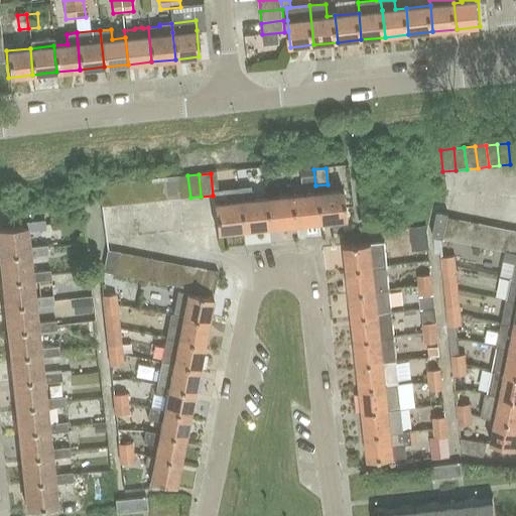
[(190,198),(187,175),(176,176),(179,200),(190,198)]
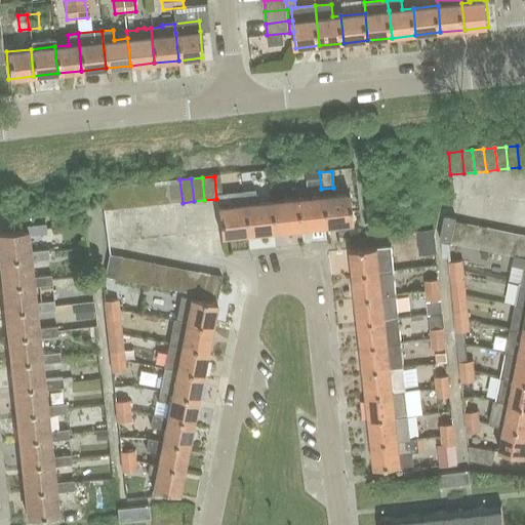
[(183,203),(179,179),(168,182),(171,204),(183,203)]
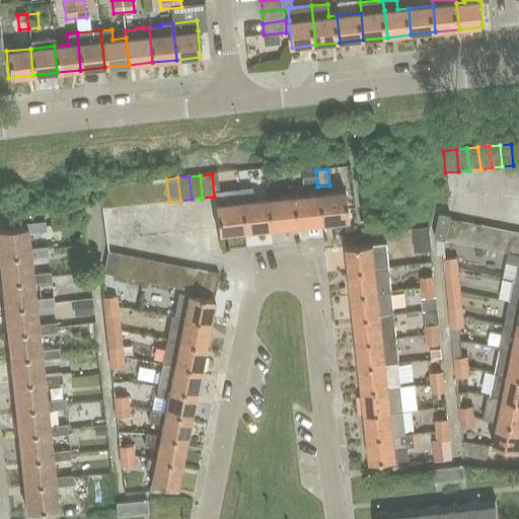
[(169,202),(166,179),(155,180),(158,203),(169,202)]
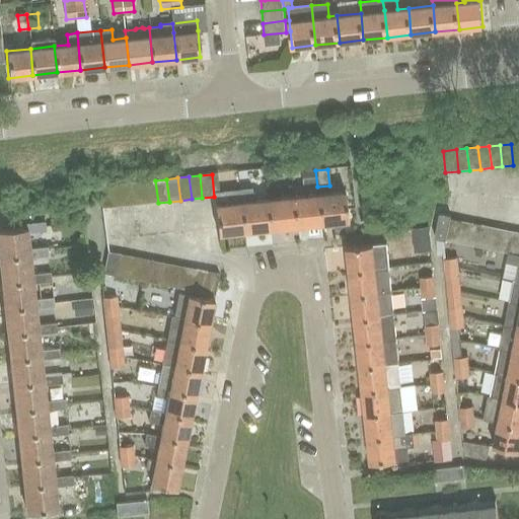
[(158,203),(155,180),(144,181),(147,204),(158,203)]
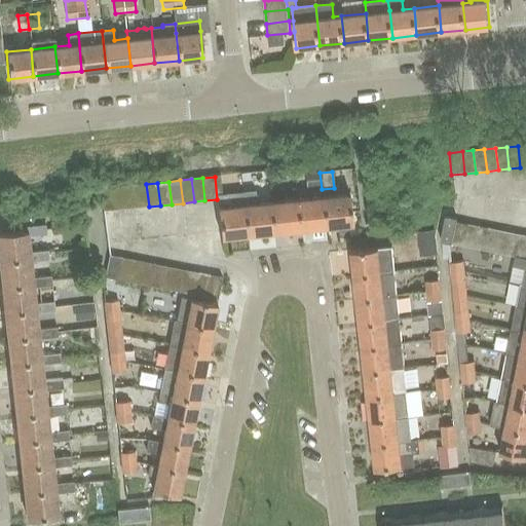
[(138,208),(135,185),(123,186),(126,209),(138,208)]
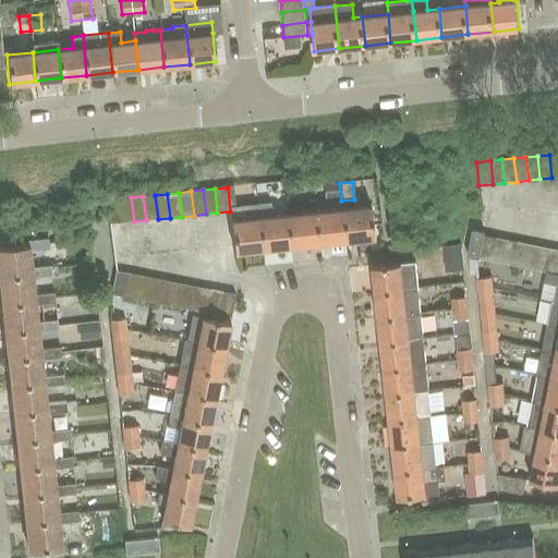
[(134,221),(131,197),(120,198),(122,223),(134,221)]
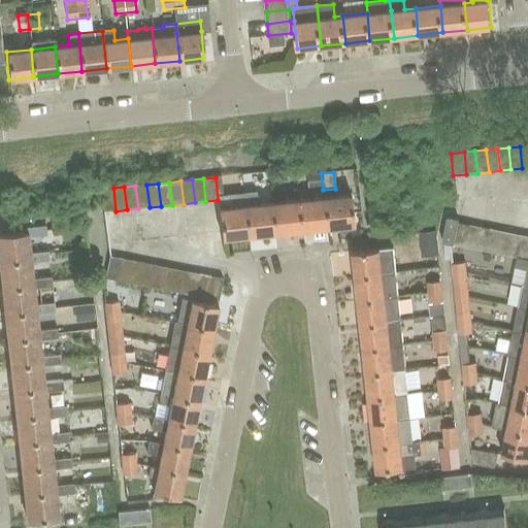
[(116,211),(113,188),(101,190),(103,212),(116,211)]
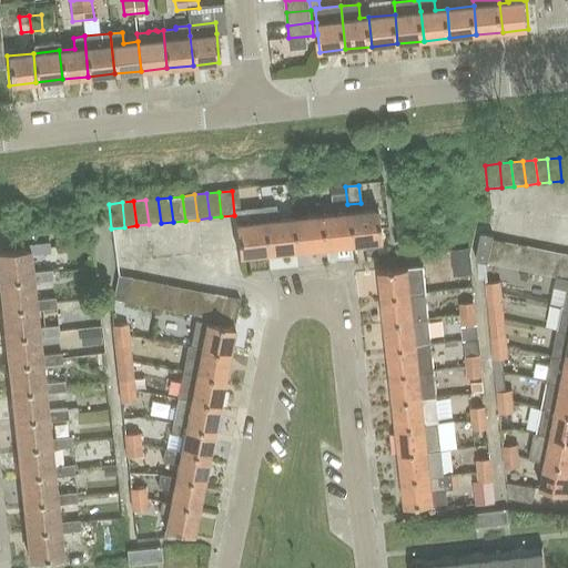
[(296,252),(292,219),(277,220),(276,206),(262,208),(264,222),(267,255),(296,252)]
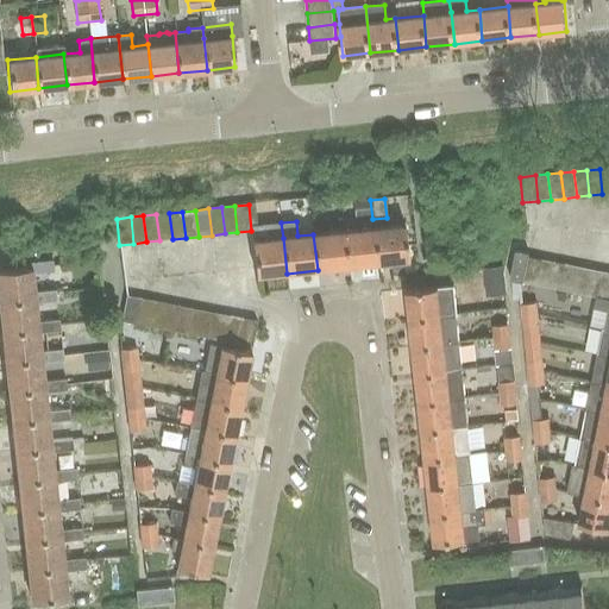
[(378,263),(408,261),(405,225),(375,228),(378,263)]
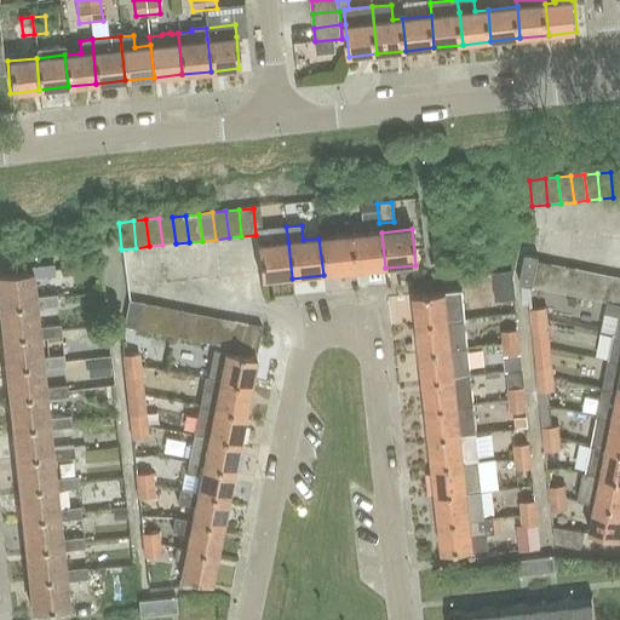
[(354,271),(385,268),(382,233),(349,235),(354,271)]
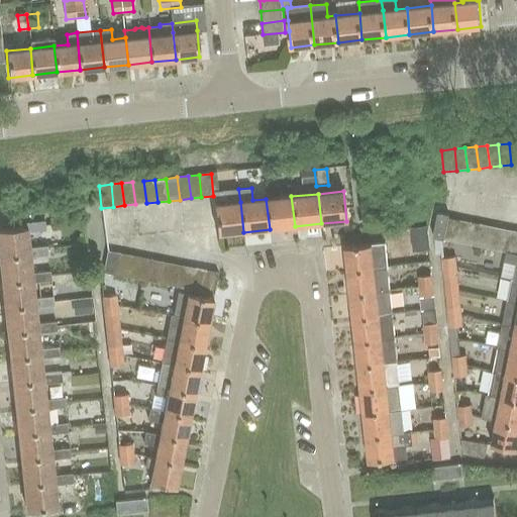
[(270,229),(295,226),(291,196),(266,199),(270,229)]
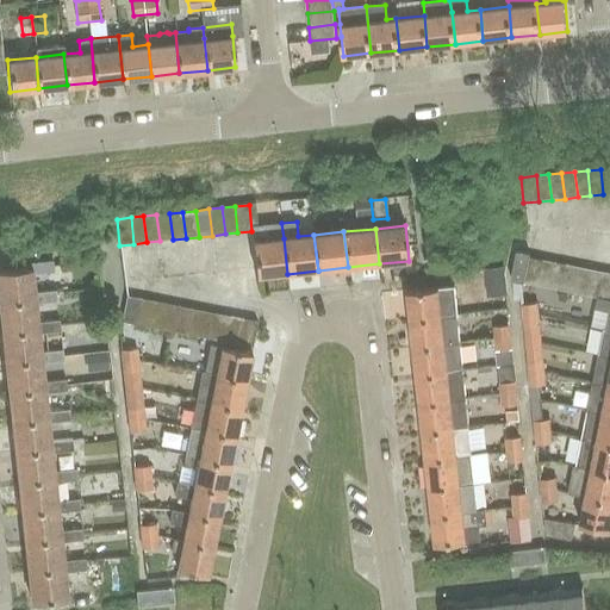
[(257,277),(287,274),(284,238),(253,241),(257,277)]
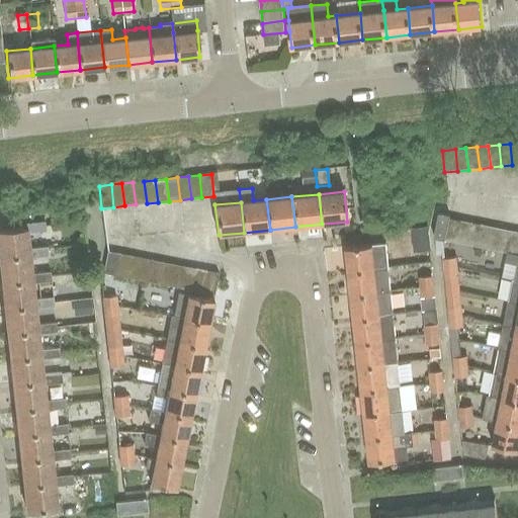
[(435,229),(433,238),(434,238),(442,240),(445,240),(449,219),(450,217),(449,217),(438,213),(435,229)]
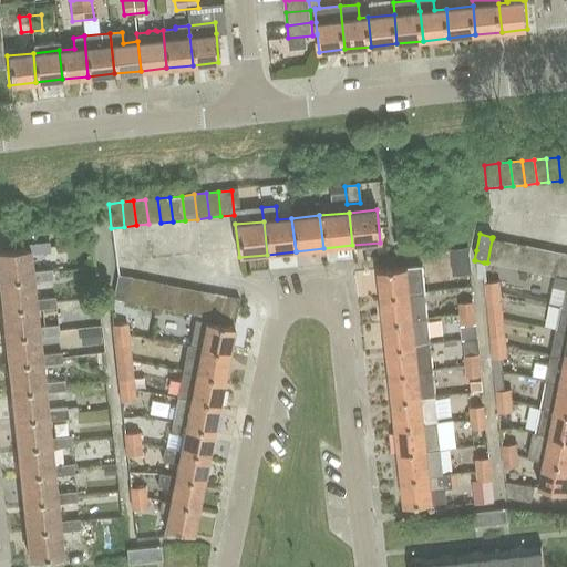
[(492,239),(487,263),(501,266),(505,241),(492,239)]
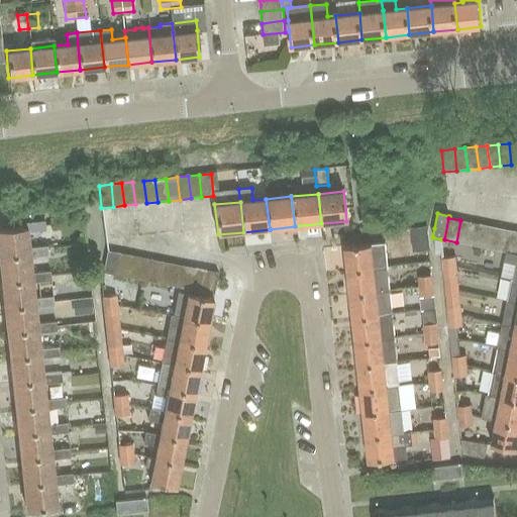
[(460,220),(456,242),(468,244),(472,223),(460,220)]
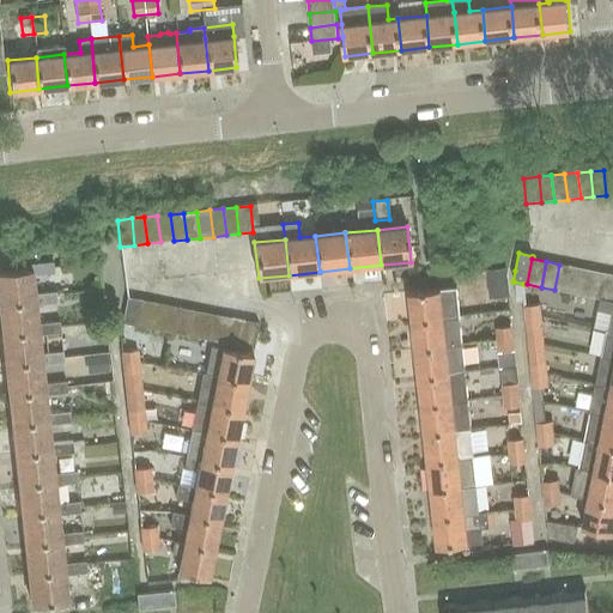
[(30,269),(0,272),(0,303),(35,299),(34,296),(32,277),(54,274),(53,262),(30,265),(30,269)]
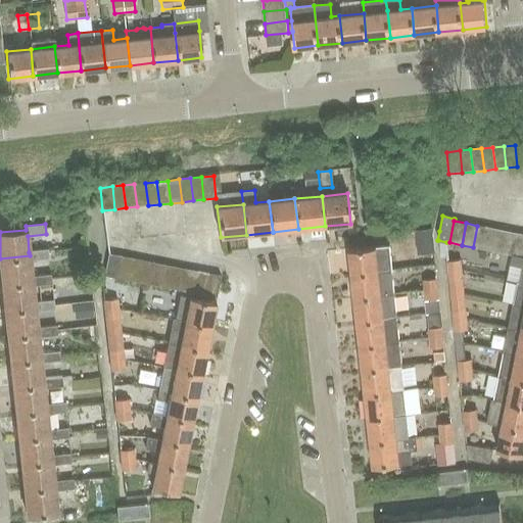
[(477,226),(473,247),(483,249),(488,228),(477,226)]
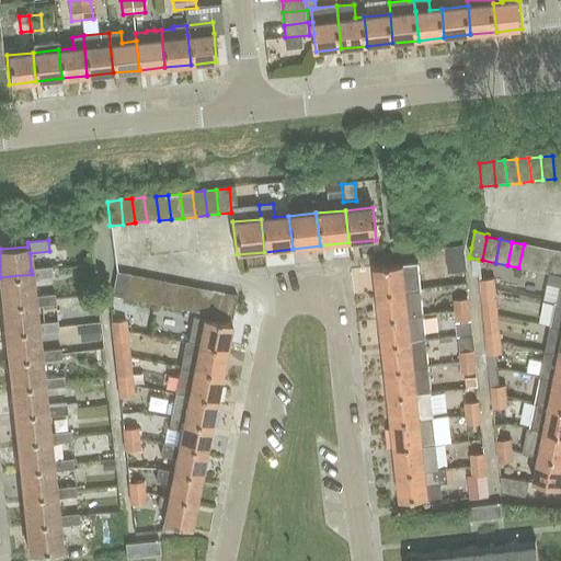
[(524,244),(518,267),(530,271),(536,247),(524,244)]
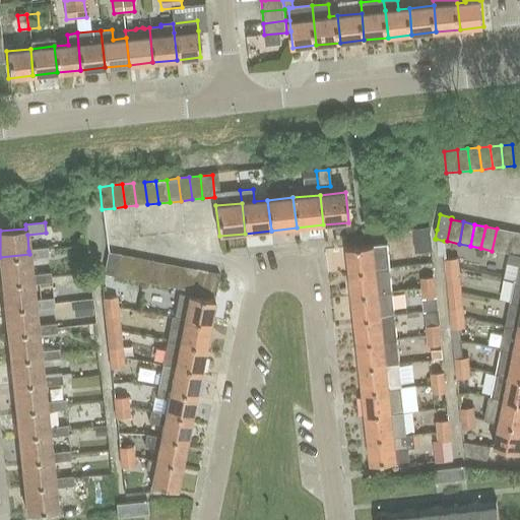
[(497,229),(492,251),(503,253),(507,231),(497,229)]
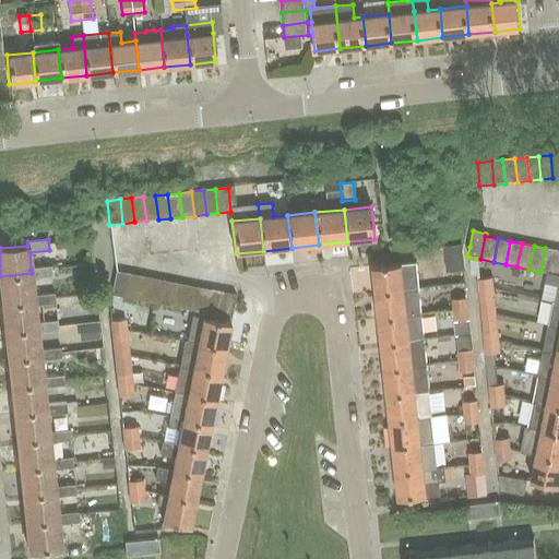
[(462,247),(445,248),(448,272),(464,271),(462,247)]
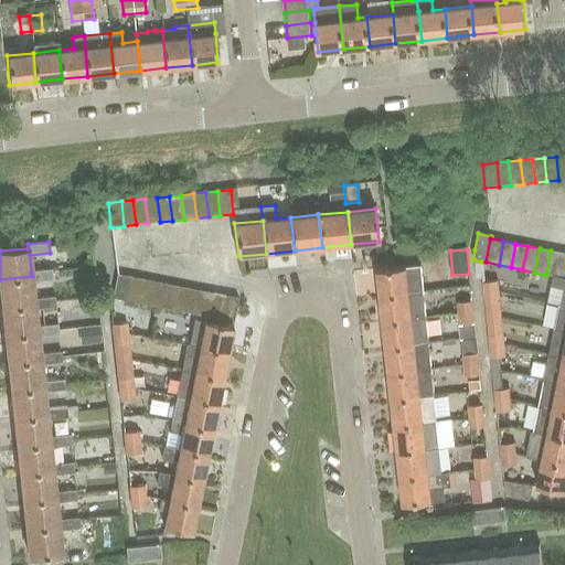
[(551,251),(546,275),(555,276),(558,277),(563,253),(551,251)]
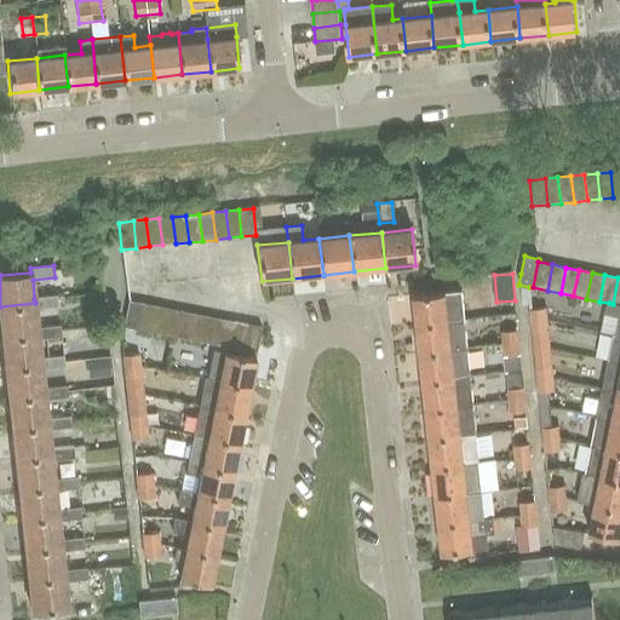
[(417,326),(466,321),(463,291),(413,297),(417,326)]
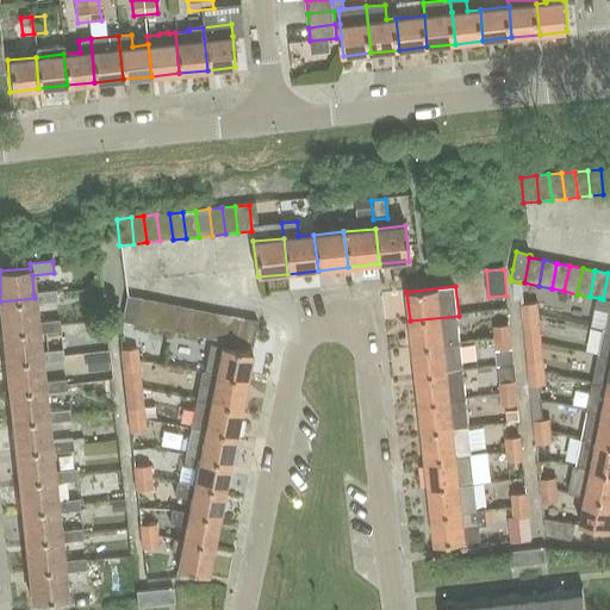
[(35,298),(0,302),(0,309),(2,331),(38,328),(37,324),(35,305),(56,302),(55,292),(33,294),(35,298)]
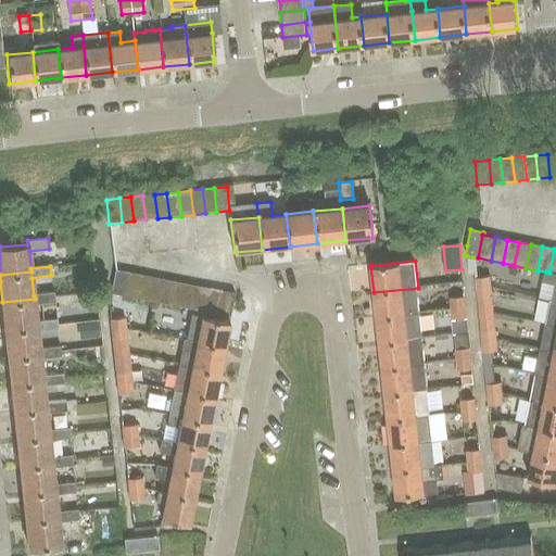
[(127,272),(115,269),(111,294),(123,297),(127,272)]
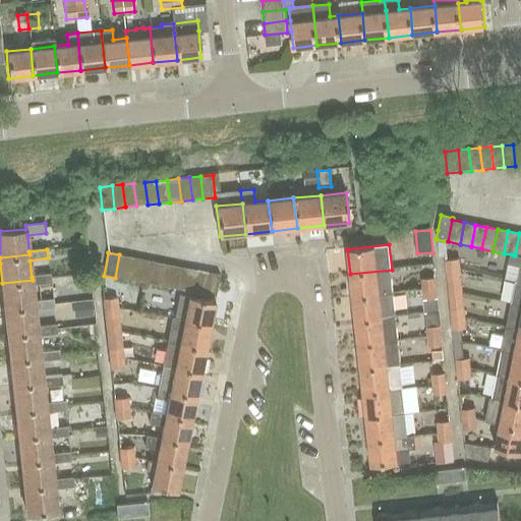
[(130,257),(119,254),(115,278),(126,280),(130,257)]
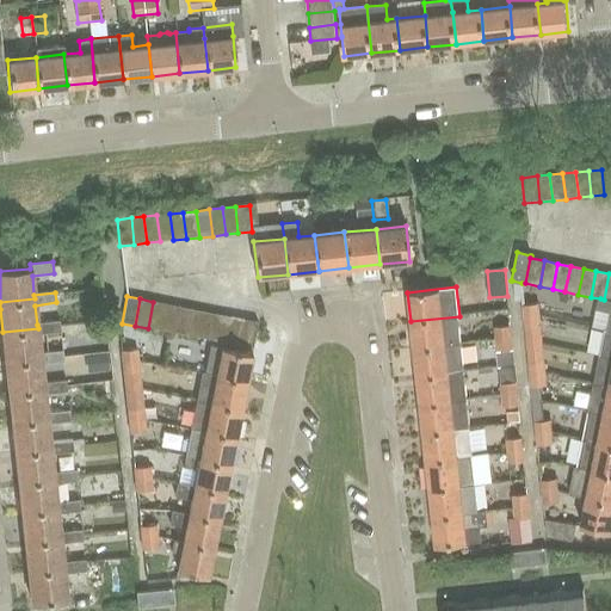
[(610,301),(604,300),(600,298),(598,312),(610,314),(608,329),(610,329),(610,301)]
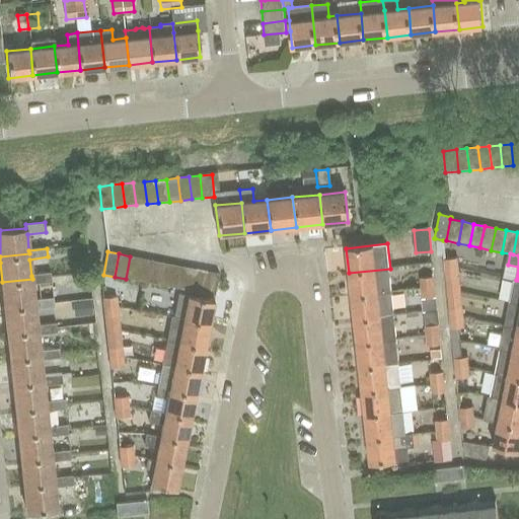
[(459,268),(457,255),(443,257),(445,270),(459,268)]
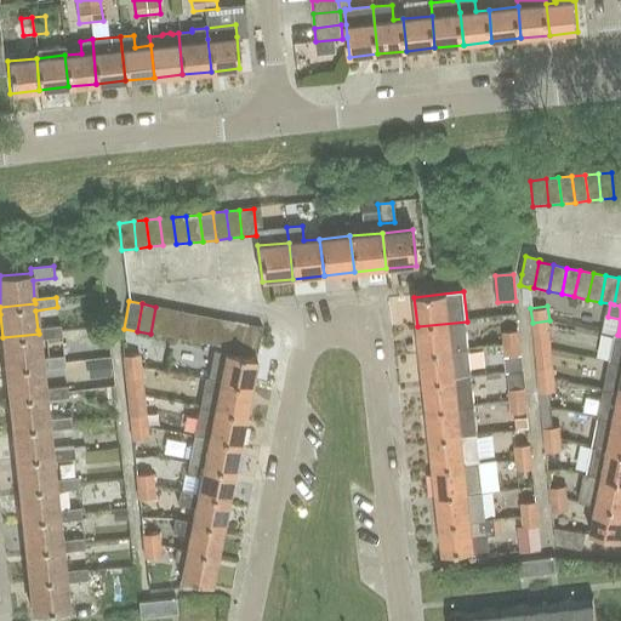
[(169,309),(155,307),(151,334),(164,336),(169,309)]
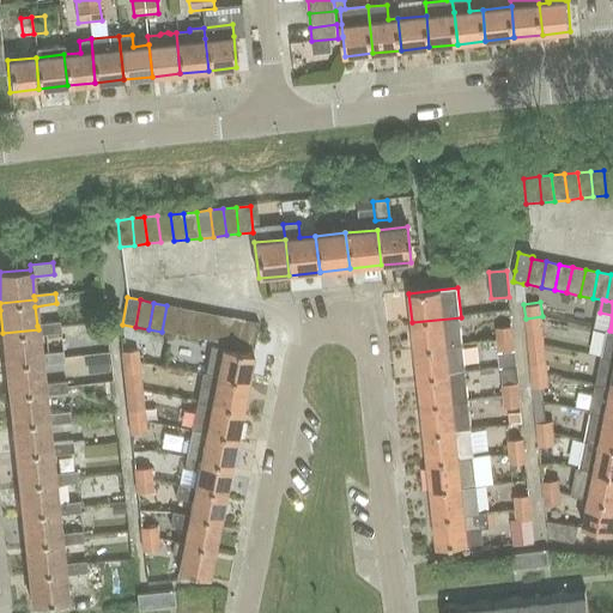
[(180,308),(167,305),(162,332),(174,335),(180,308)]
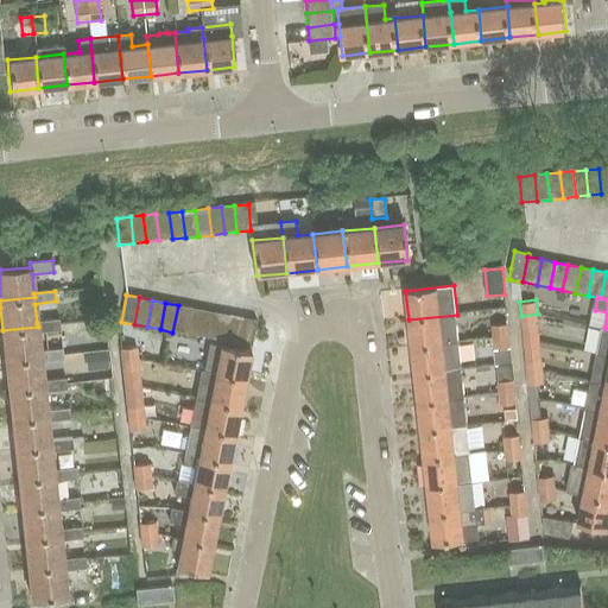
[(191,308),(178,305),(172,333),(185,335),(191,308)]
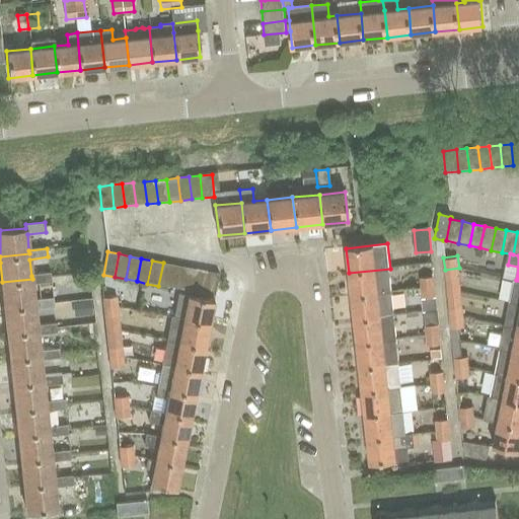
[(173,265),(163,263),(158,286),(169,288),(173,265)]
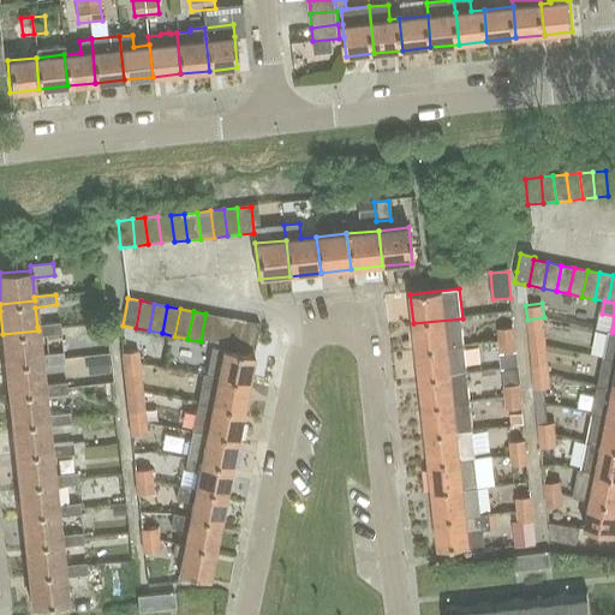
[(219,317),(206,314),(201,341),(214,344),(219,317)]
